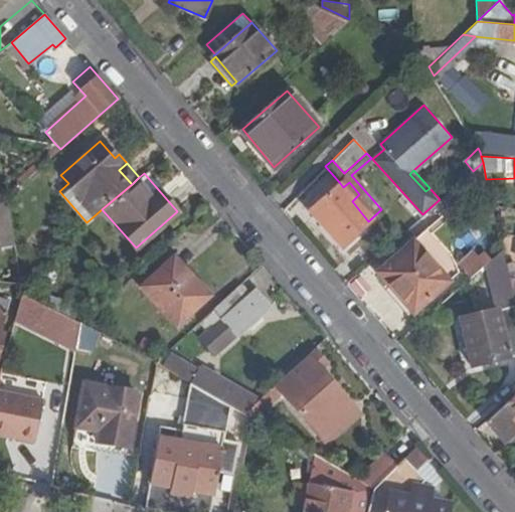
[(343,187),(340,183),(314,204),(325,217),(320,221),(341,245),(368,221),(352,201),(359,194),(349,182),(343,187)]
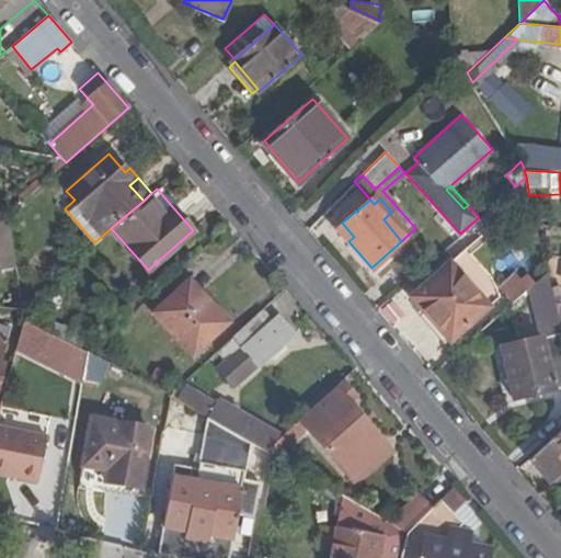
[(0,257),(2,268),(15,265),(7,213),(0,212),(0,257)]
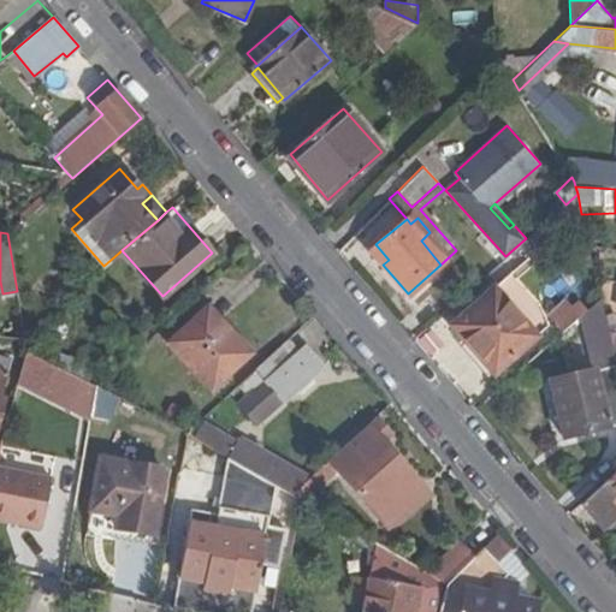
[(389,260),(375,244),(369,250),(383,265),(389,260)]
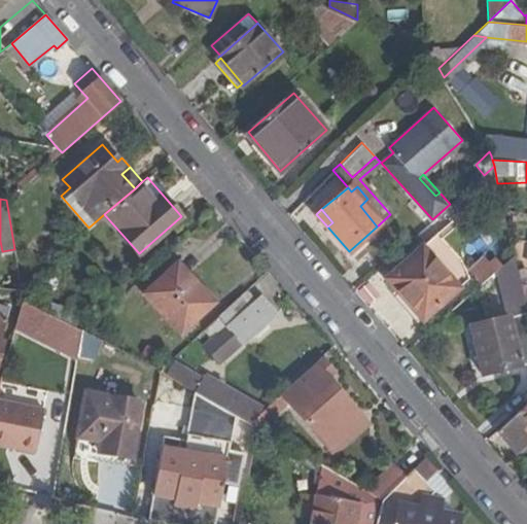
[(458,288),(420,246),(385,278),(422,319),(458,288)]
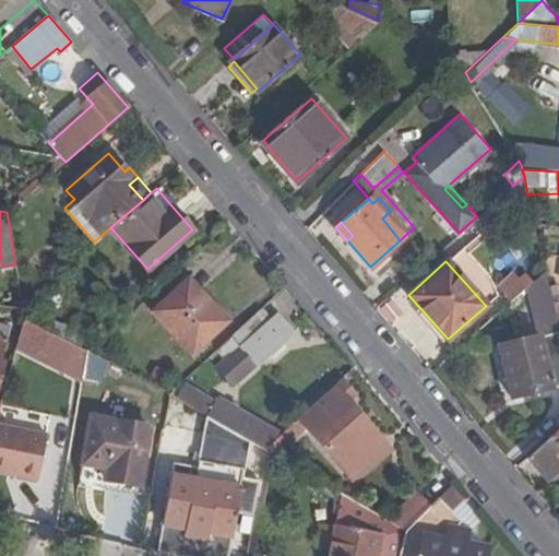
[(534,283),(532,284),(536,307),(552,304),(552,300),(546,271),(534,283)]
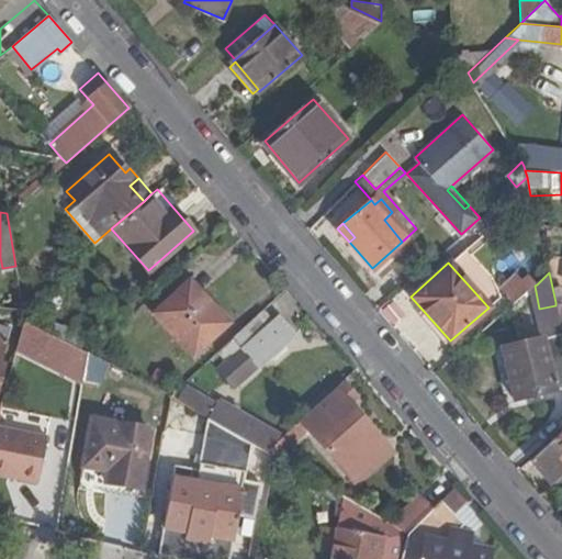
[(501,291),(514,304),(535,286),(537,284),(529,276),(523,282),(517,276),(501,291)]
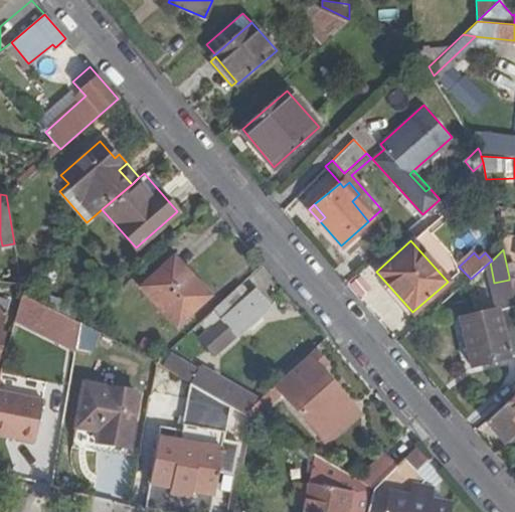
[(208,296),(173,258),(142,287),(178,324),(208,296)]
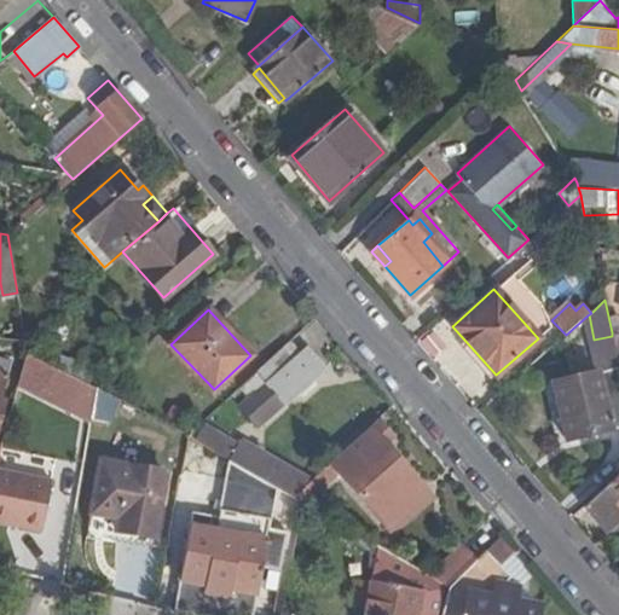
[(567,439),(618,427),(618,363),(617,353),(612,336),(594,340),(601,371),(554,382),(567,439)]
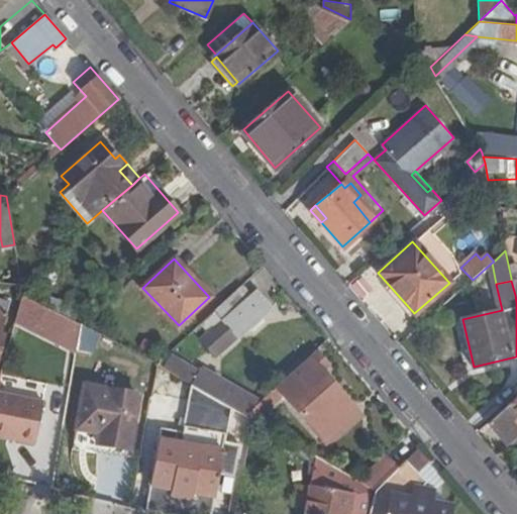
[(241,285),(202,321),(211,331),(201,339),(216,355),(272,305),(257,290),(251,296),(241,285)]
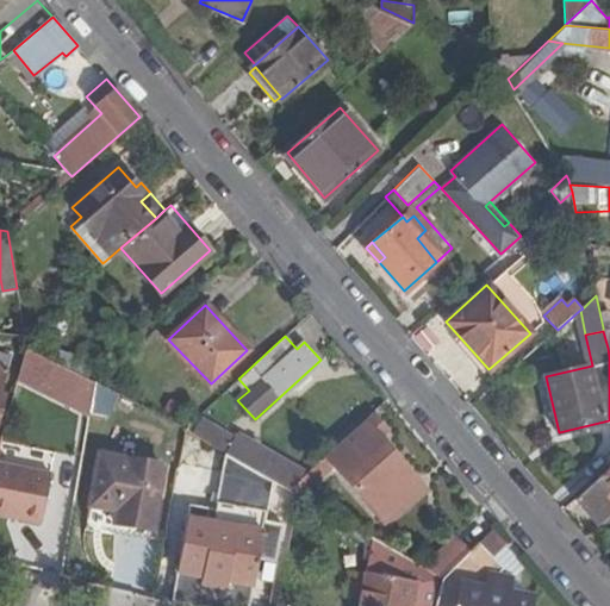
[(69,369),(74,357),(53,344),(48,353),(43,349),(41,354),(69,369)]
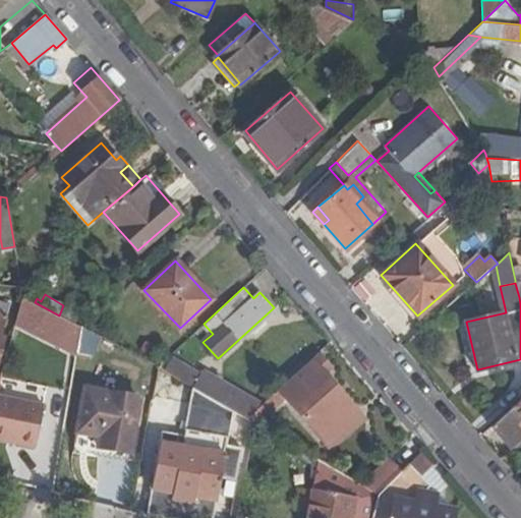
[(51,331),(59,315),(35,302),(21,295),(16,313),(51,331)]
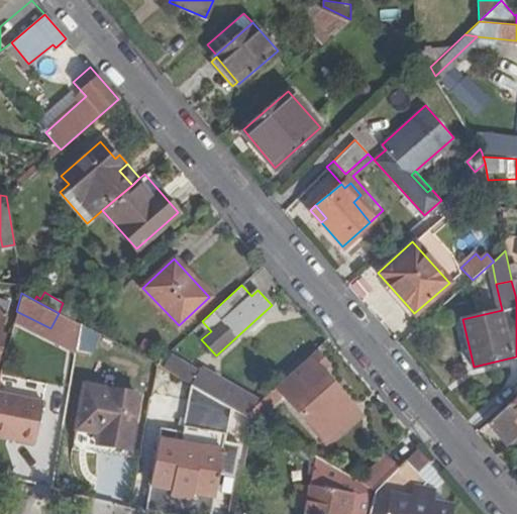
[(59,313),(74,320),(82,304),(67,295),(63,303),(59,313)]
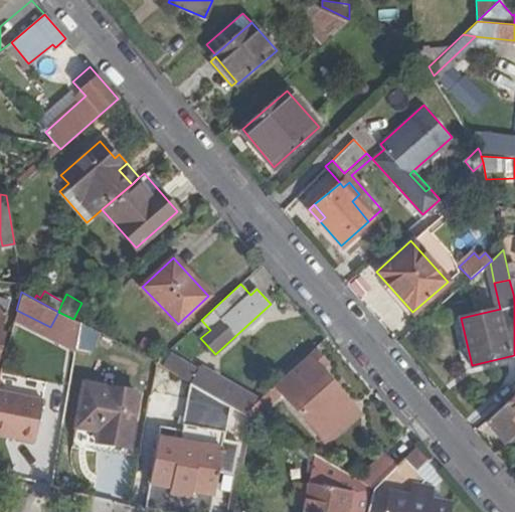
[(189,381),(244,413),(260,399),(201,366),(198,370),(170,353),(162,366),(189,381)]
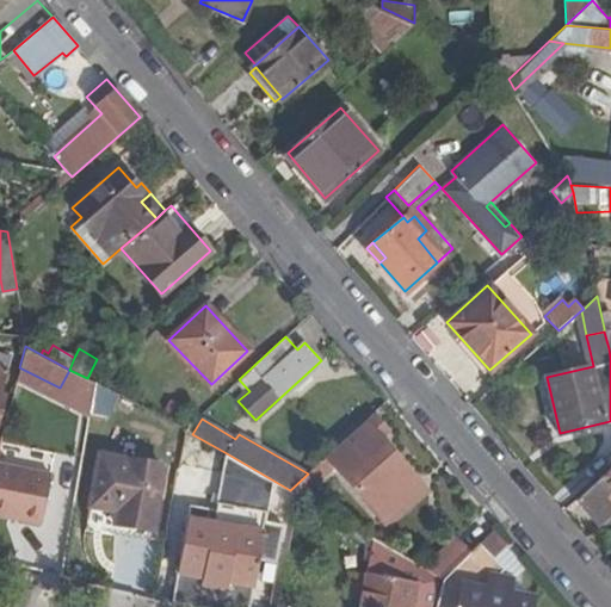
[(290,490),(302,496),(334,465),(360,495),(400,462),(376,434),(365,422),(327,457),(326,456),(308,474),(290,490)]
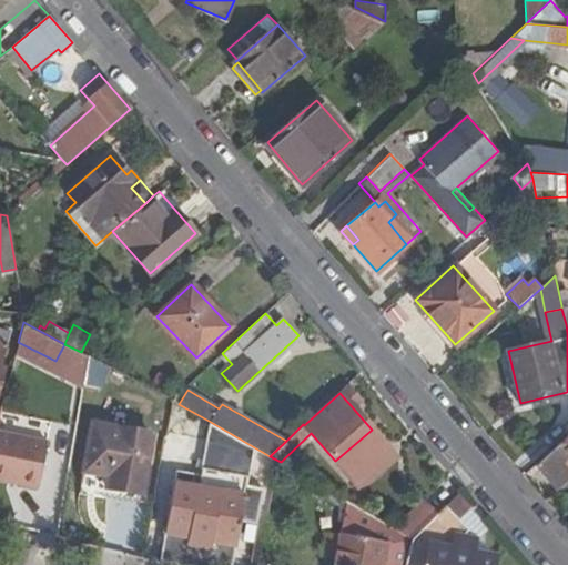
[(230,564),(239,522),(256,524),(270,456),(209,421),(196,486),(173,482),(159,562),(176,564),(230,564)]
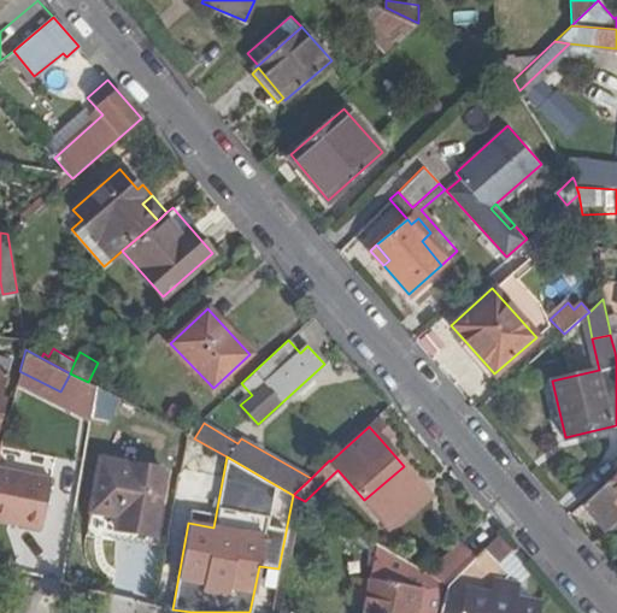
[(152,537),(165,471),(101,458),(88,524),(152,537)]
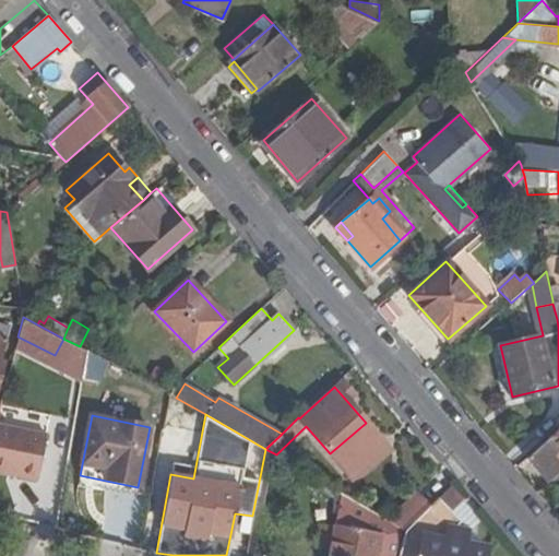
[(0,422),(0,471),(35,478),(45,432),(0,422)]
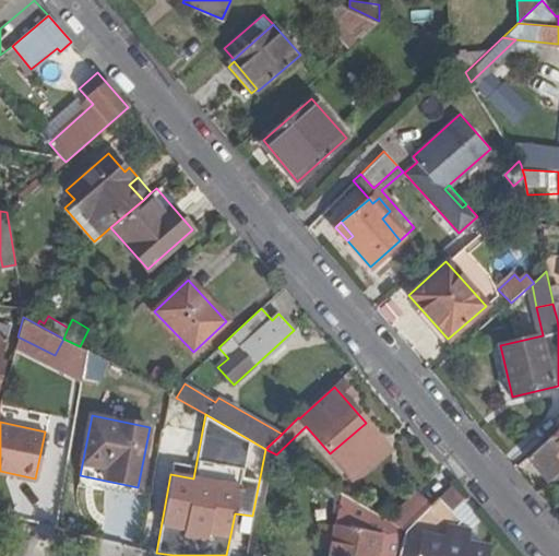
[(390,449),(366,423),(330,453),(354,480),(390,449)]
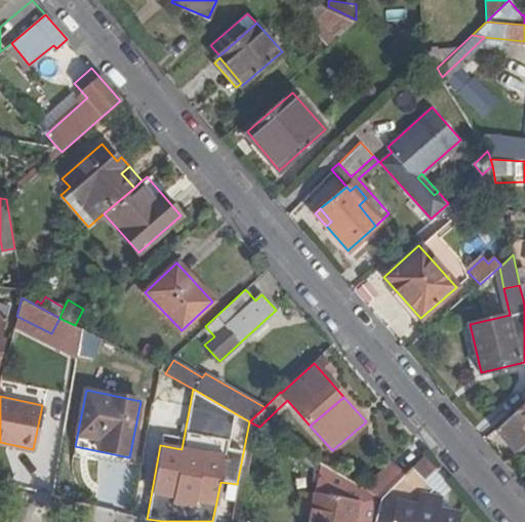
[(524,401),(494,430),(512,448),(524,437),(524,401)]
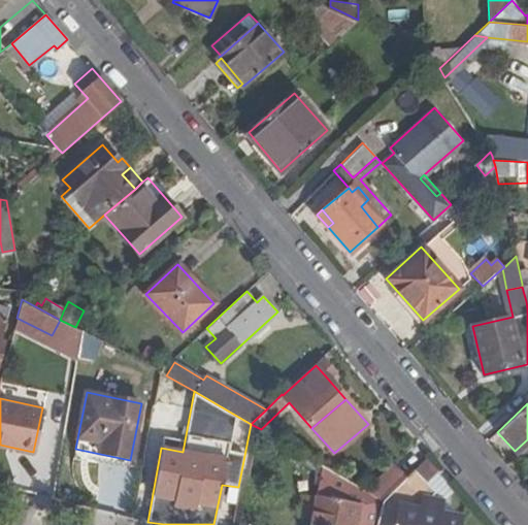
[(376,524),(459,524),(460,517),(458,517),(458,513),(440,510),(443,497),(431,494),(436,491),(426,479),(437,467),(427,456),(405,478),(383,500),(376,524)]
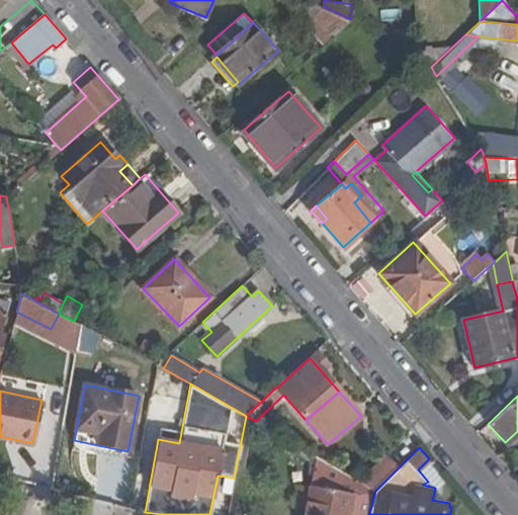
[(360,482),(375,491),(398,468),(385,455),(360,482)]
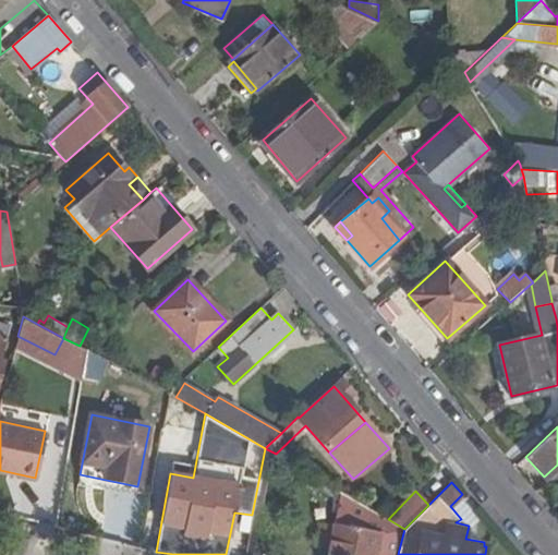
[(328,554),(398,554),(404,529),(388,519),(342,493),(328,554)]
